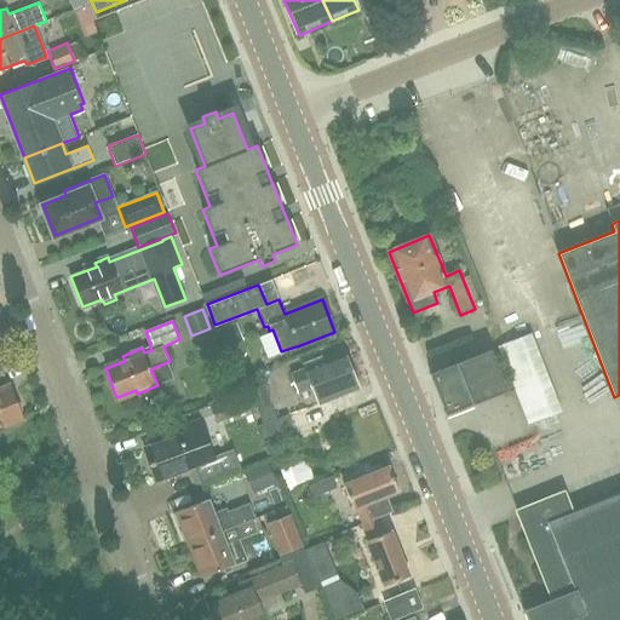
[(244,342),(236,322),(218,329),(225,349),(244,342)]
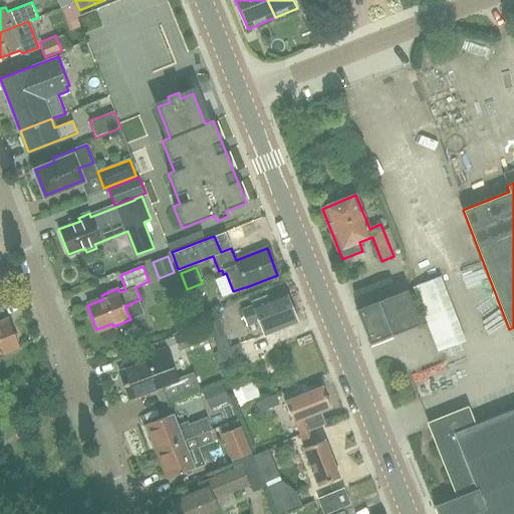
[(438,279),(414,288),(439,352),(462,343),(438,279)]
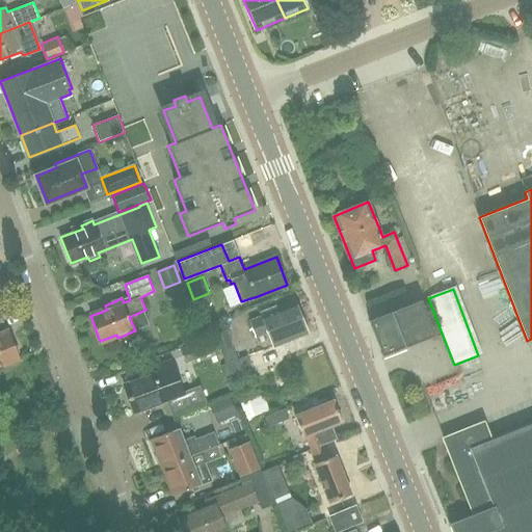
[(422,300),(370,321),(383,356),(435,336),(422,300)]
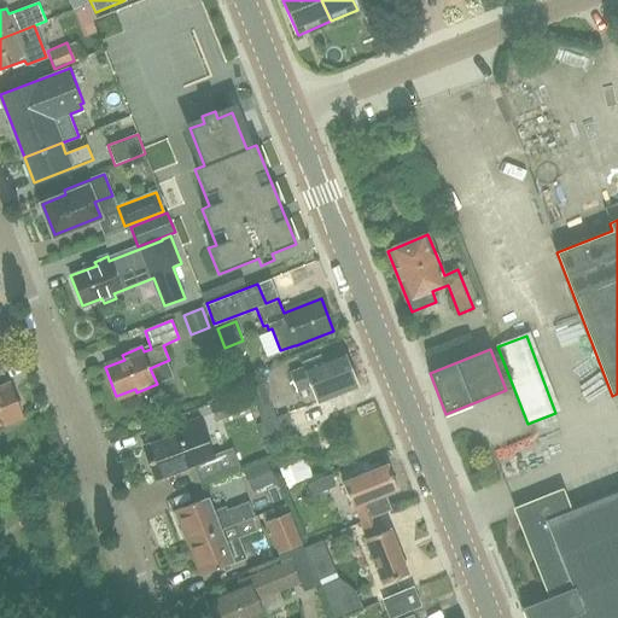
[(310,386),(316,402),(355,388),(342,351),(321,360),(320,356),(302,363),(303,366),(290,372),(297,391),(310,386)]
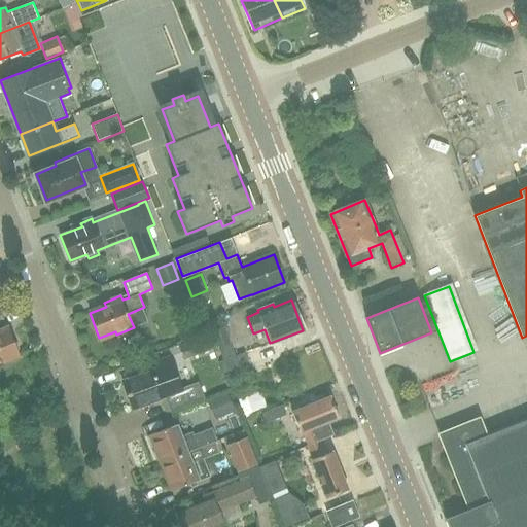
[(213,350),(218,348),(223,360),(219,362),(224,376),(249,366),(244,353),(235,356),(230,344),(231,344),(224,326),(211,331),(206,334),(213,350)]
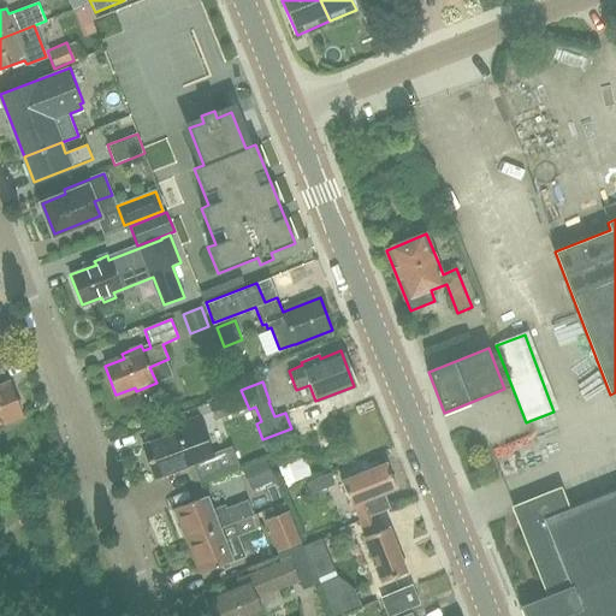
[(0,427),(5,426),(3,421),(22,414),(19,410),(22,408),(18,400),(15,398),(10,384),(0,388),(0,427)]
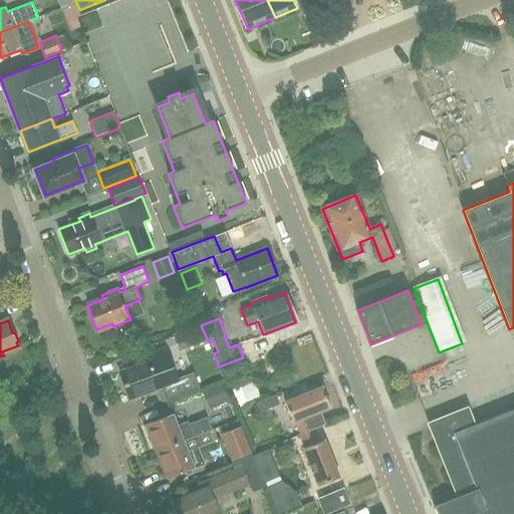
[(201,327),(193,330),(174,337),(179,351),(198,344),(206,341),(201,327)]
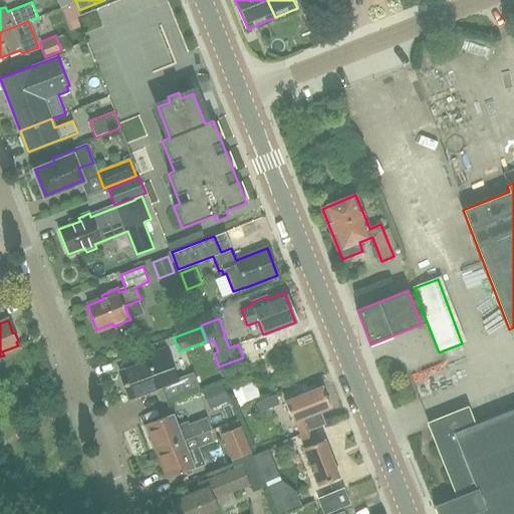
[(119,371),(130,399),(161,387),(167,402),(200,389),(194,372),(177,378),(166,348),(127,362),(130,367),(119,371)]
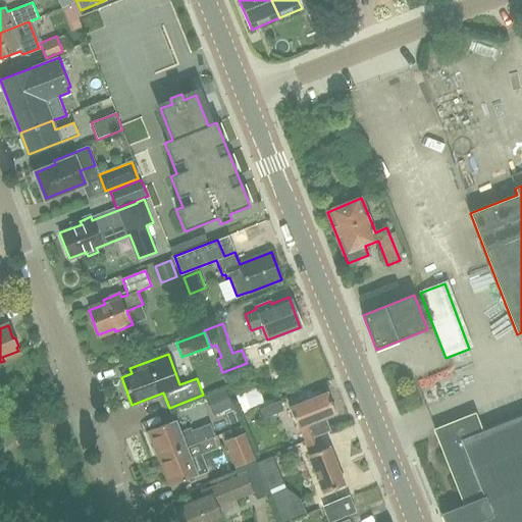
[(231,409),(223,389),(205,397),(213,417),(231,409)]
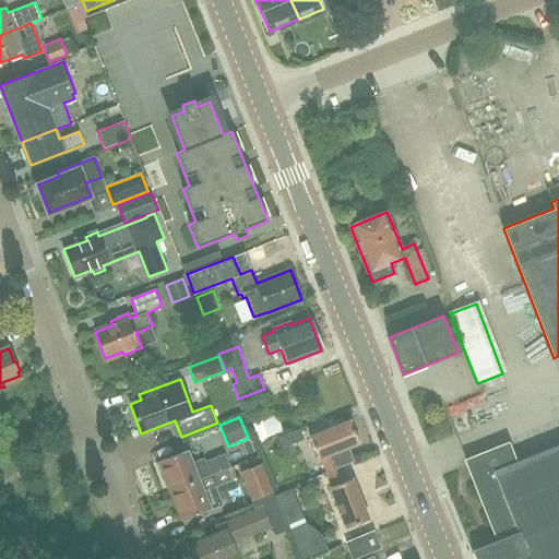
[(320,459),(326,472),(339,467),(353,462),(347,448),(359,443),(349,420),(309,437),(318,460),(320,459)]
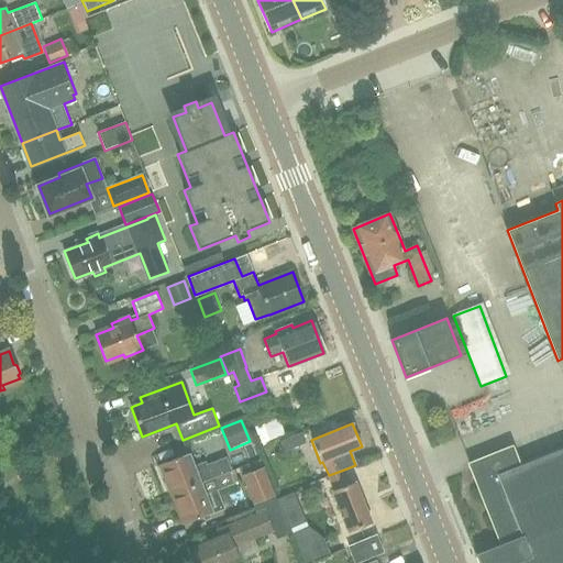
[(301,433),(280,441),(284,452),(306,443),(301,433)]
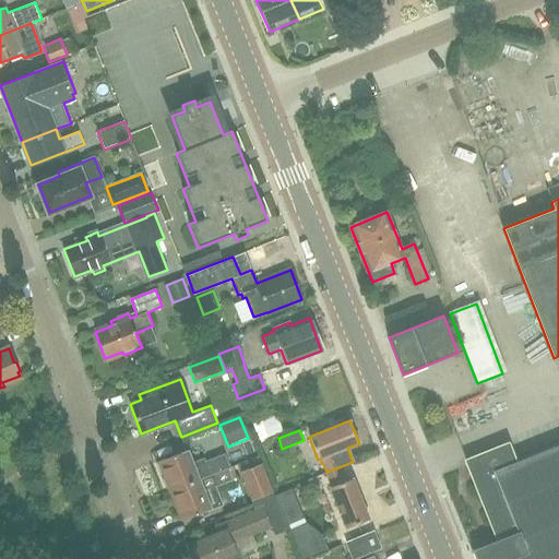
[(512,450),(470,466),(499,540),(473,550),(476,558),(558,558),(558,445),(516,463),(512,450)]
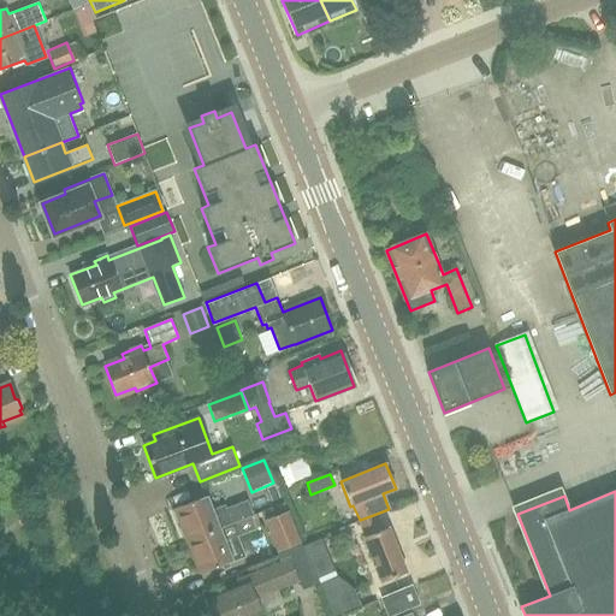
[(225,507),(214,510),(208,496),(176,508),(189,540),(236,521),(236,522),(253,516),(248,502),(226,510),(225,507)]
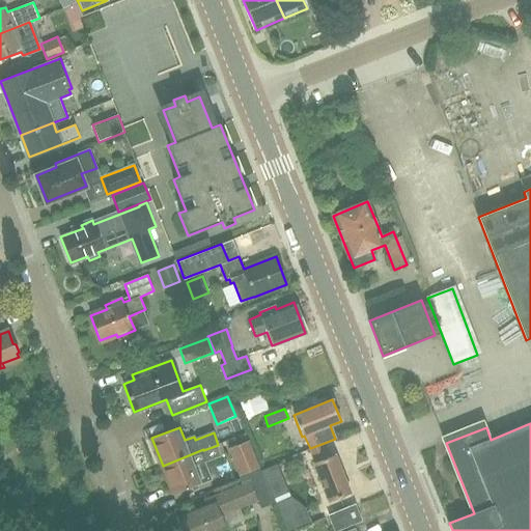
[(228,449),(239,476),(259,468),(249,441),(228,449)]
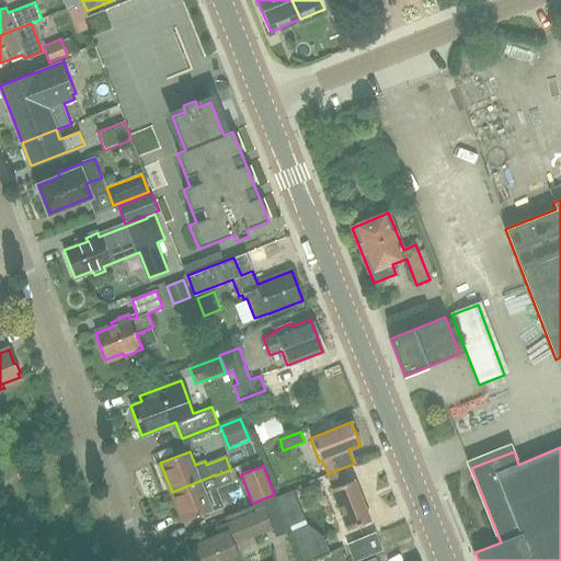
[(340,469),(328,473),(333,489),(331,490),(347,530),(369,522),(354,481),(345,484),(340,469)]
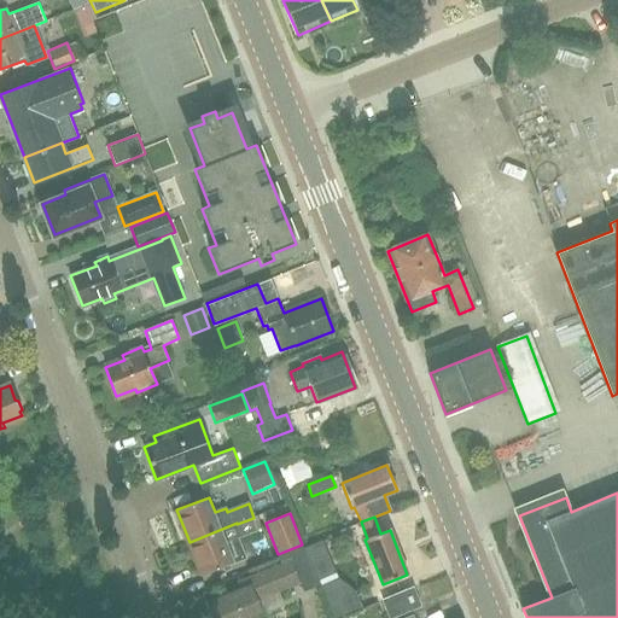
[(242,536),(237,524),(237,523),(190,542),(202,575),(246,558),(238,537),(242,536)]
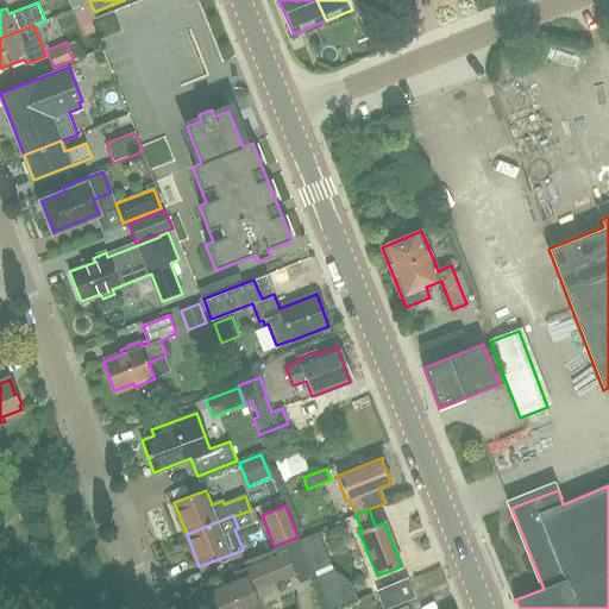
[(238,581),(205,594),(209,608),(249,608),(258,606),(257,606),(252,591),(275,583),(295,575),(287,552),(277,556),(234,572),(238,581)]
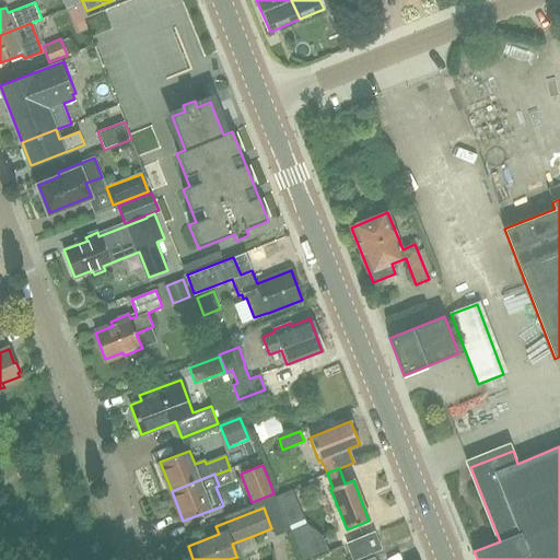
[(388,533),(395,557),(421,549),(415,526),(388,533)]
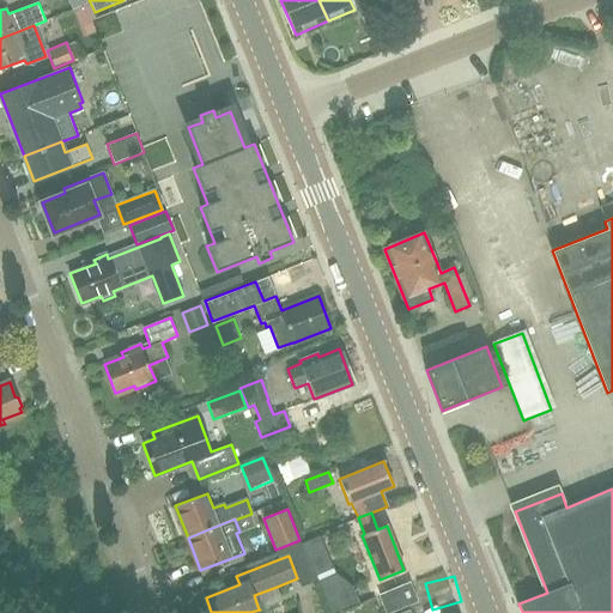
[(380,595),(387,612),(417,600),(410,583),(380,595)]
